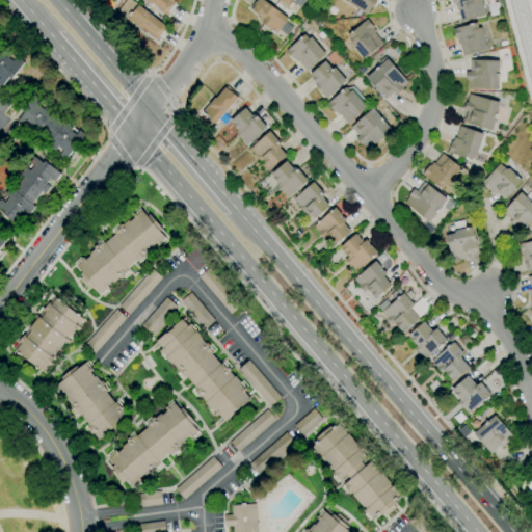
[(157,40),(141,28),(141,29),(117,11),(126,0),(130,0),(164,25),(166,27),(157,40)]
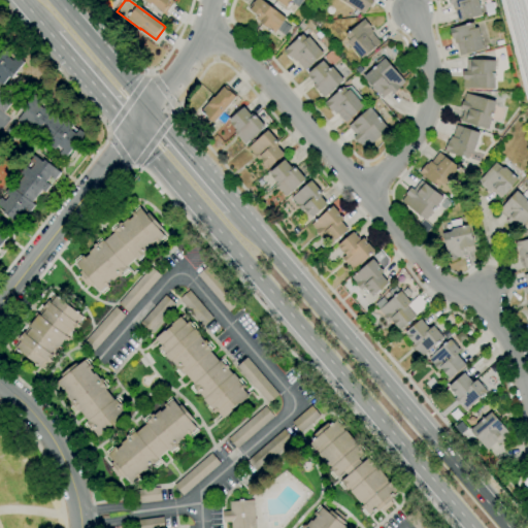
[(165,13),(152,3),(150,5),(142,0),(172,0),(174,1),(165,13)]
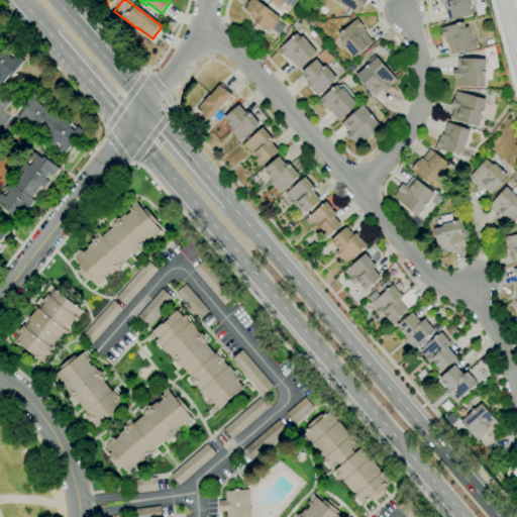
[(269,33),(249,19),(252,15),(244,9),(248,5),(247,4),(250,0),(254,0),(280,18),(269,33)]
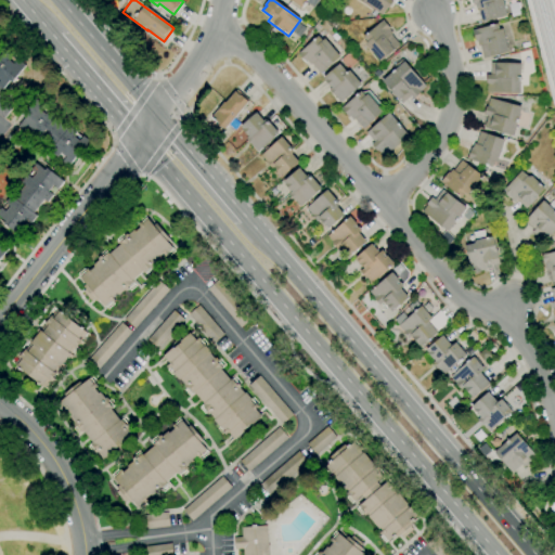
[(381,15),(359,0),(390,0),(392,1),(388,9),(386,8),(381,15)]
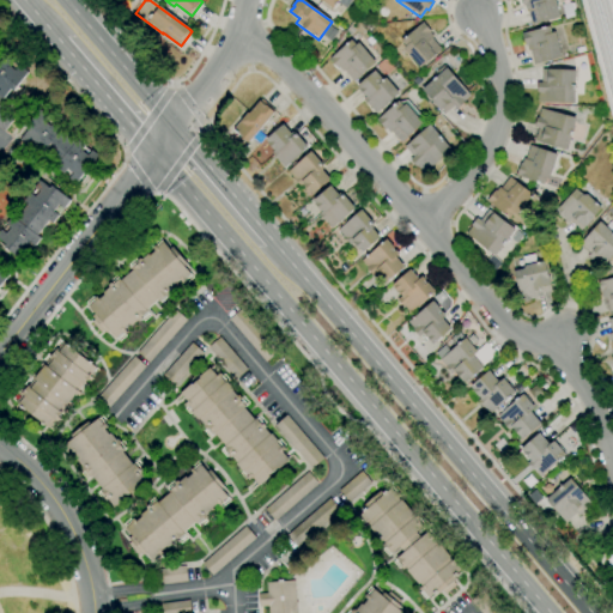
[(532,25),(528,11),(527,11),(525,6),(523,7),(521,0),(553,0),(559,18),(532,25)]
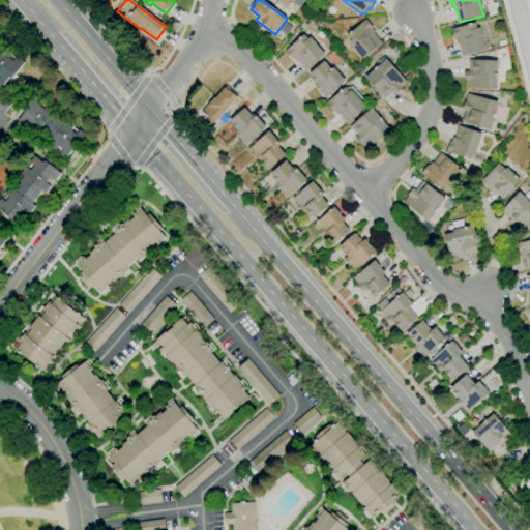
[(362,59),(348,42),(351,40),(347,35),(365,19),(373,27),(372,28),(375,32),(374,33),(381,42),(362,59)]
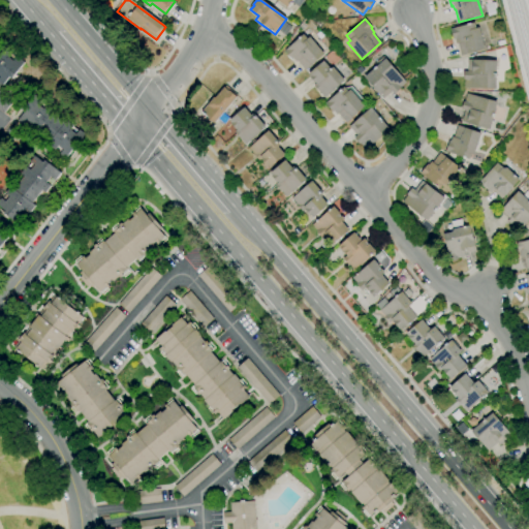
[(460,56),(457,42),(456,43),(455,39),(453,40),(450,29),(474,23),(475,29),(479,27),(486,50),(460,56)]
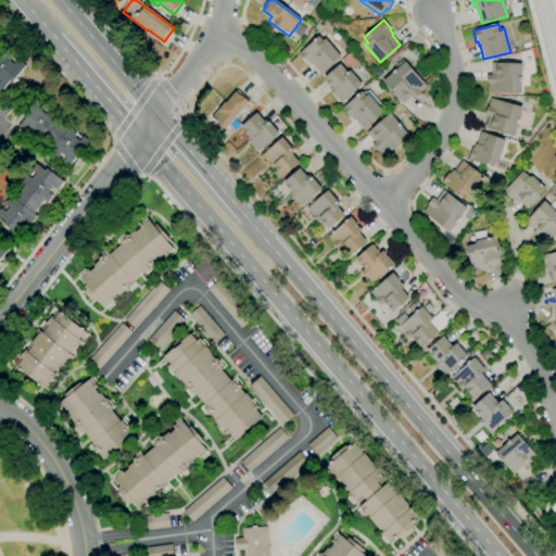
[(320,74),(312,64),(311,65),(307,61),(306,62),(299,54),(318,36),(323,41),(325,39),(340,57),(320,74)]
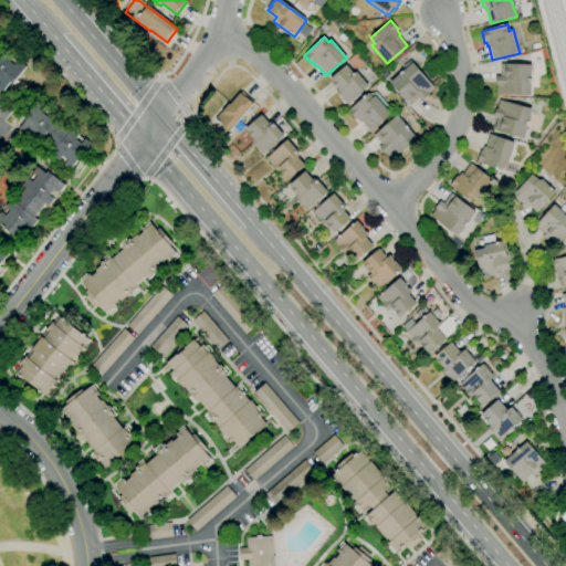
[(2,94),(0,92),(0,52),(1,53),(6,49),(27,65),(12,84),(11,83),(2,94)]
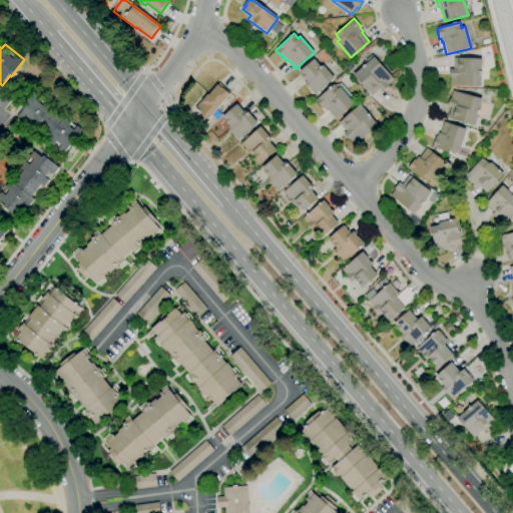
[(371,96),(352,74),(374,56),(394,80),(388,85),(389,86),(382,91),(380,89),(371,96)]
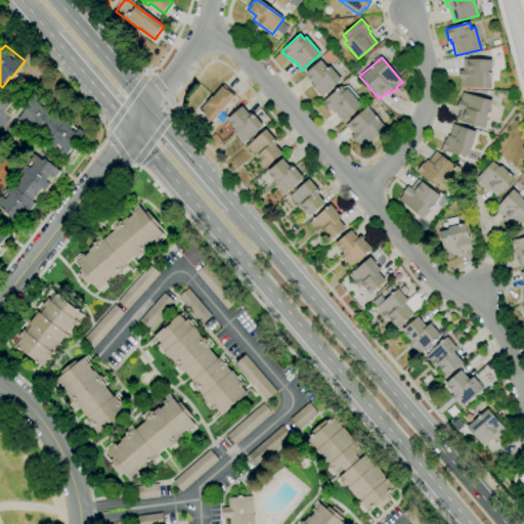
[(491,88),(459,87),(460,71),(463,71),(463,58),(492,60),(491,88)]
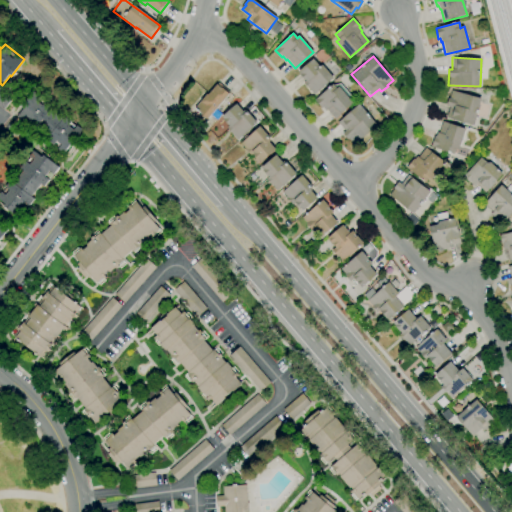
[(314,95),(303,82),(305,80),(298,72),(313,59),(320,67),(322,65),(333,78),(314,95)]
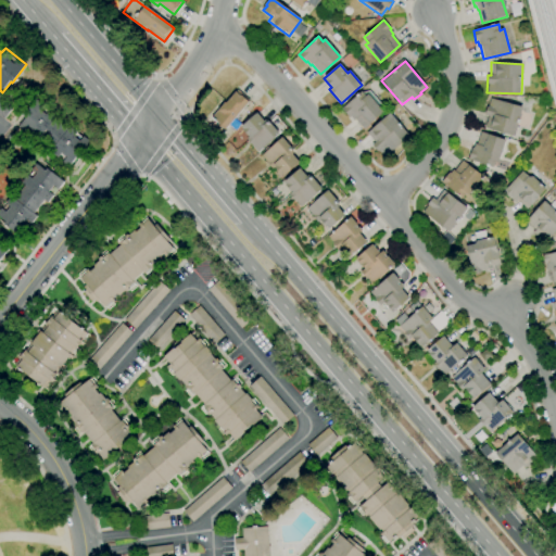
[(225,129),(211,117),(224,102),(225,103),(235,91),(240,96),(249,102),(225,129)]
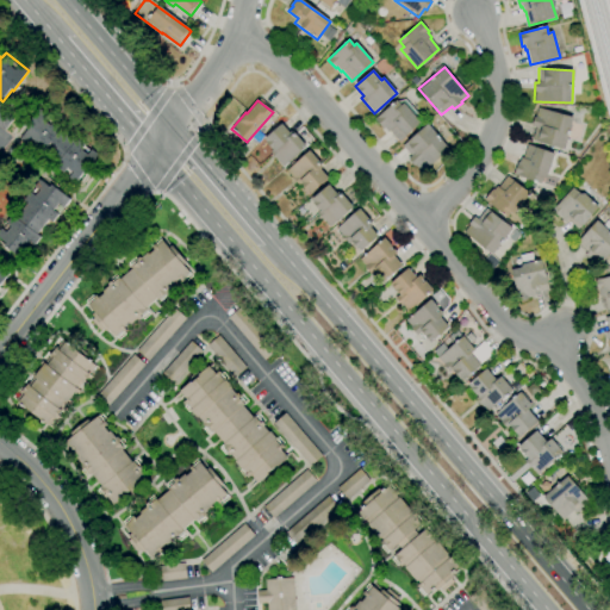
[(398,142),(388,131),(388,132),(385,128),(384,129),(374,119),(397,100),(400,106),(404,104),(421,123),(398,142)]
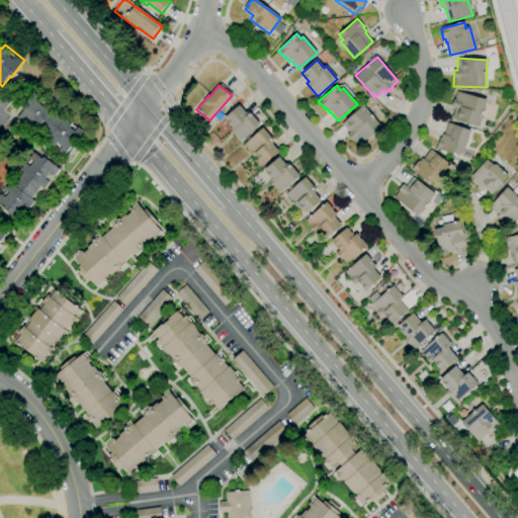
[(3,111),(0,108),(0,90),(12,100),(3,111)]
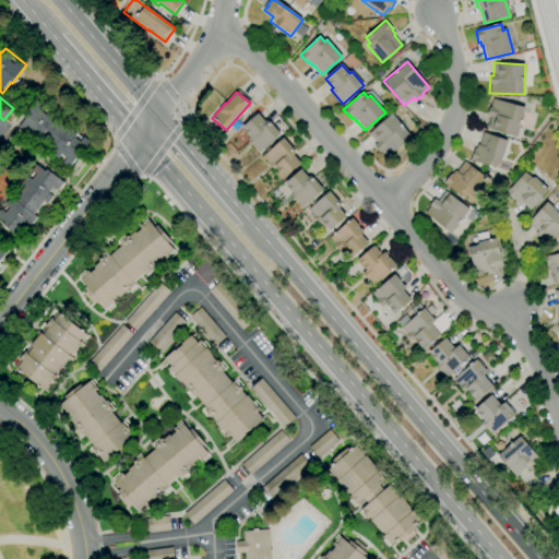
[(516,137),(487,129),(490,116),(488,116),(492,98),(524,107),(516,137)]
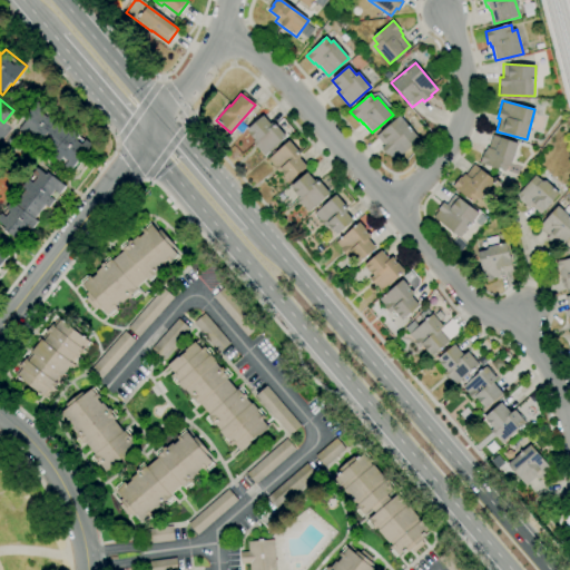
[(70,172),(51,157),(53,154),(40,143),(38,146),(18,130),(26,121),(23,119),(38,101),(45,107),(43,109),(49,114),(50,111),(59,118),(57,121),(69,133),(72,129),(79,135),(78,136),(85,140),(86,139),(94,146),(79,165),(77,163),(70,172)]
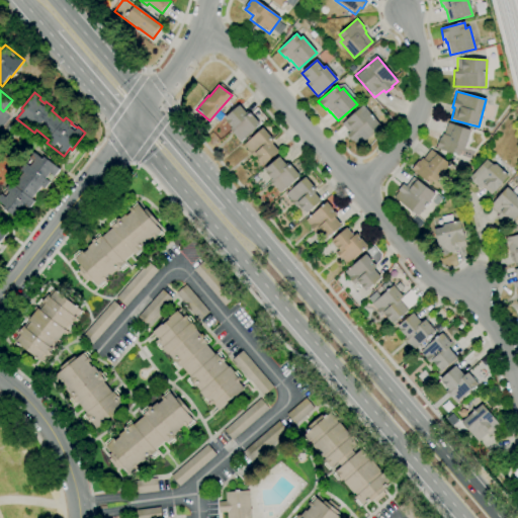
[(240,142),(229,128),(231,126),(224,118),(239,105),(246,113),(248,111),(249,112),(250,112),(260,124),(240,142)]
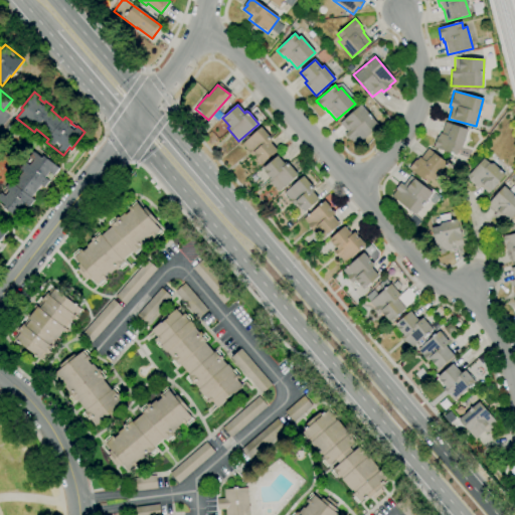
[(358,145),(352,139),(350,140),(345,134),(347,133),(339,124),(361,105),(379,126),(358,145)]
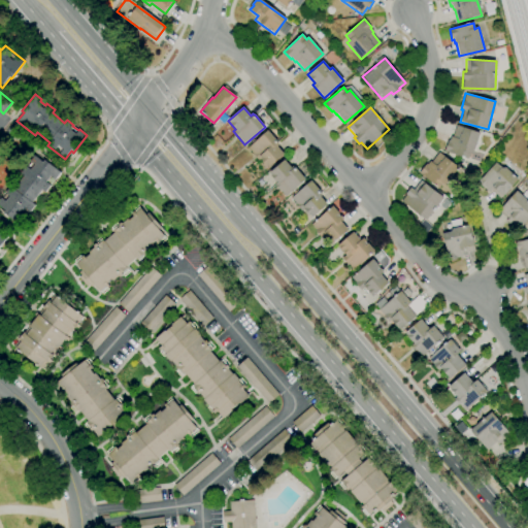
[(468,159),(443,151),(448,140),(449,140),(451,136),(453,137),(456,125),(480,133),(472,154),(469,154),(468,159)]
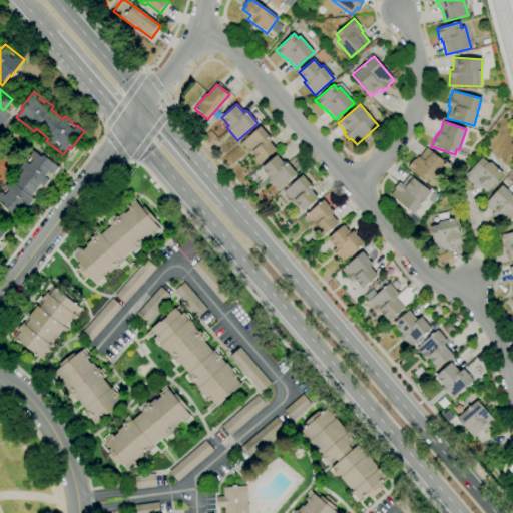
[(262,162),(260,160),(259,161),(252,154),(250,156),(240,143),(261,126),(271,139),(270,140),(271,141),(270,142),(276,150),(262,162)]
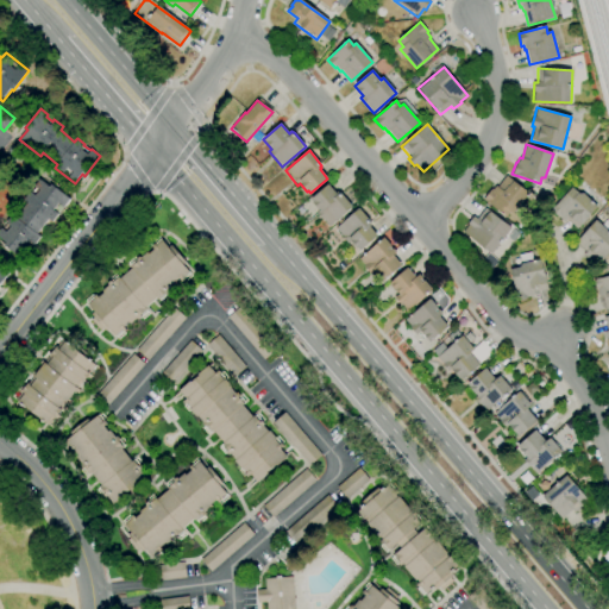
[(506,218),(483,200),(491,189),(493,190),(496,186),(497,187),(506,175),(529,193),(513,214),(510,212),(506,218)]
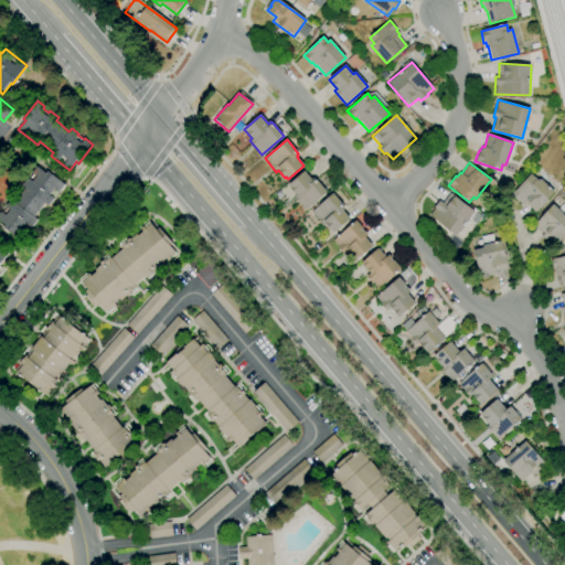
[(21,241),(4,227),(6,225),(0,220),(0,213),(11,199),(14,201),(24,189),(21,185),(36,167),(45,174),(48,171),(65,184),(57,194),(59,194),(55,199),(54,199),(49,206),(45,203),(34,216),(38,220),(21,241)]
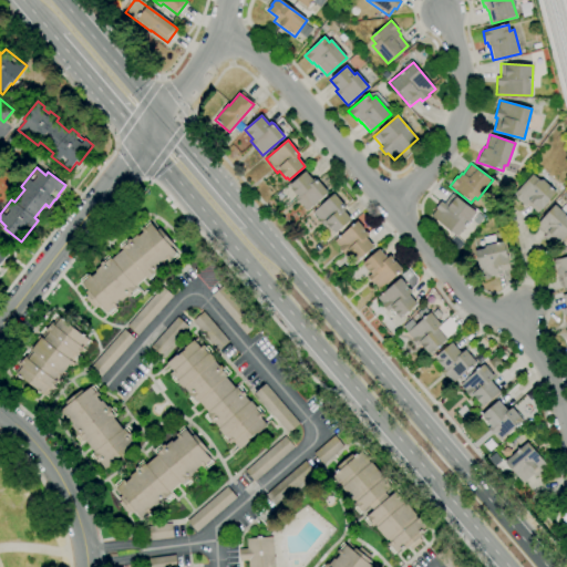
[(306,212),(295,198),(298,196),(289,186),(306,172),(315,182),(317,179),(328,193),(306,212)]
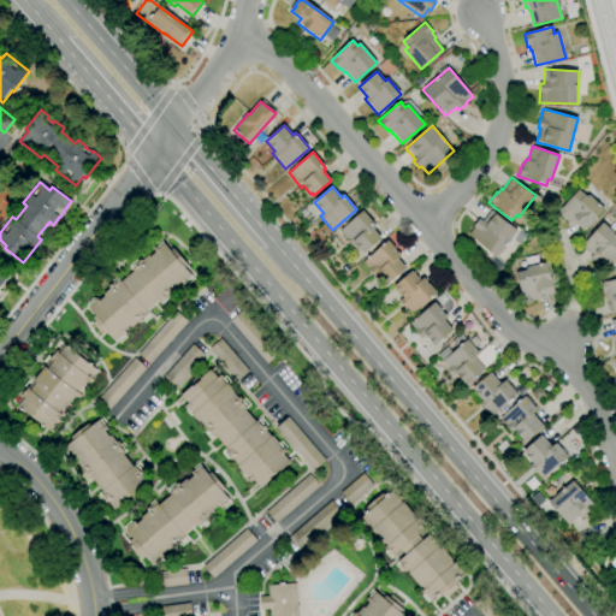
[(584,232),(573,223),(570,225),(561,215),(566,209),(563,207),(578,190),(586,197),(588,195),(604,209),(584,232)]
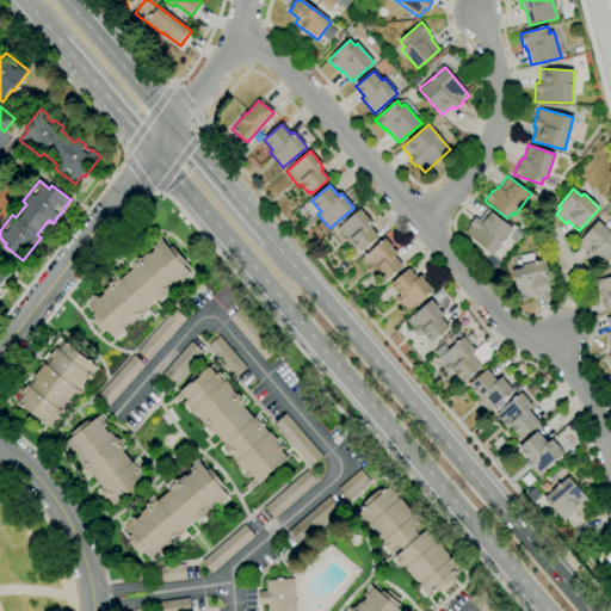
[(360,252),(352,241),(349,244),(337,229),(360,209),(372,223),(371,224),(372,226),(371,227),(378,236),(360,252)]
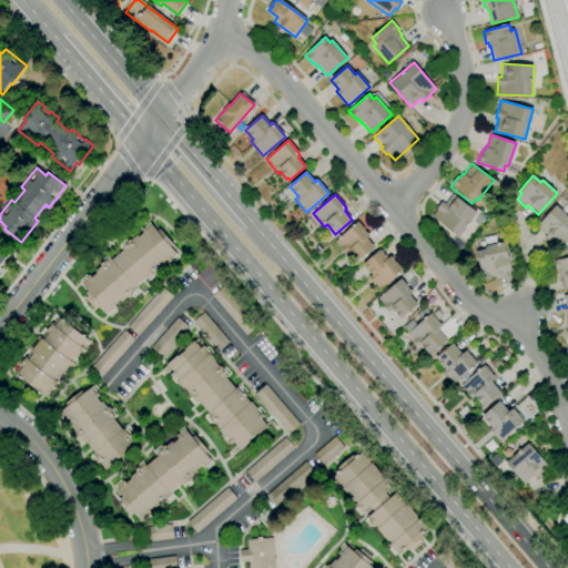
[(458,237),(432,216),(437,209),(436,209),(442,201),(445,203),(453,194),(477,213),(458,237)]
